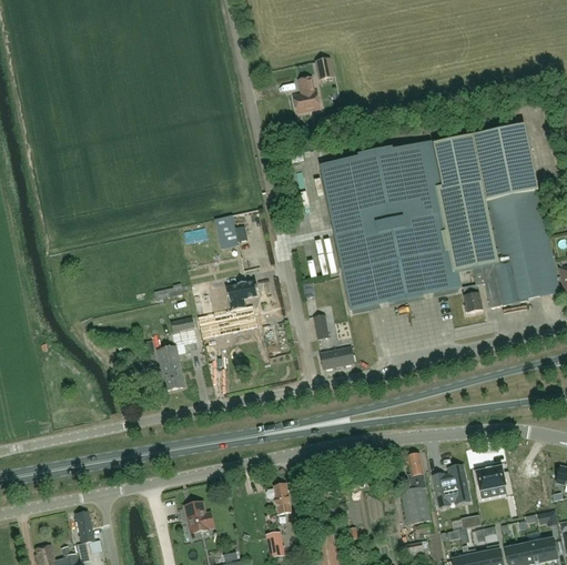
[(315,60),(320,78),(332,76),(328,58),(315,60)]
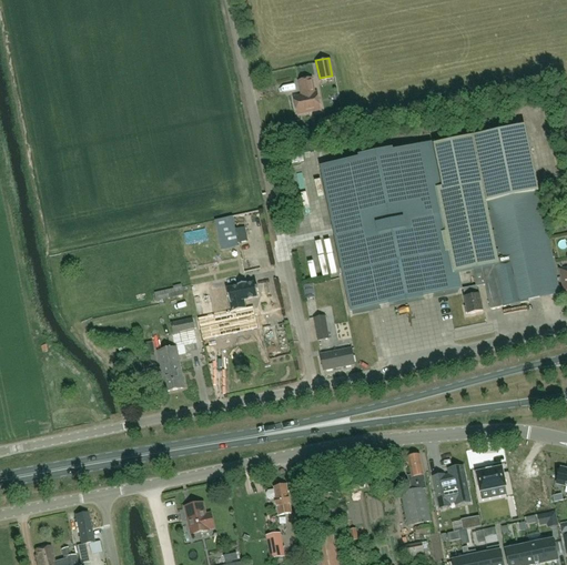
[(300,93),(292,94),(295,112),(319,108),(314,90),(312,90),(309,76),(296,79),(300,93)]
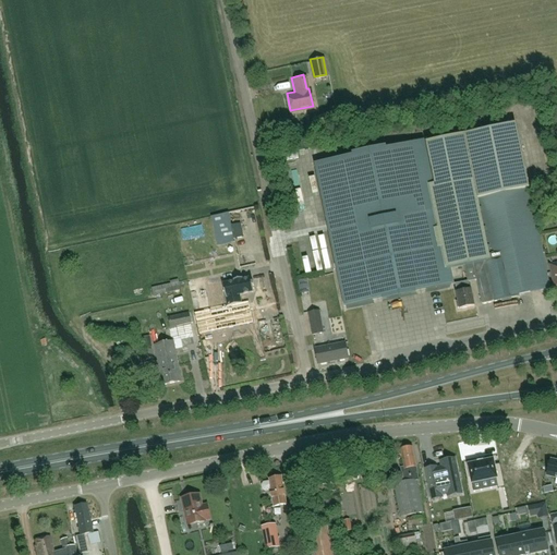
[(517,290),(547,285),(548,285),(515,122),(446,136),(459,197),(465,228),(475,277),(481,301),(518,293),(517,290)]
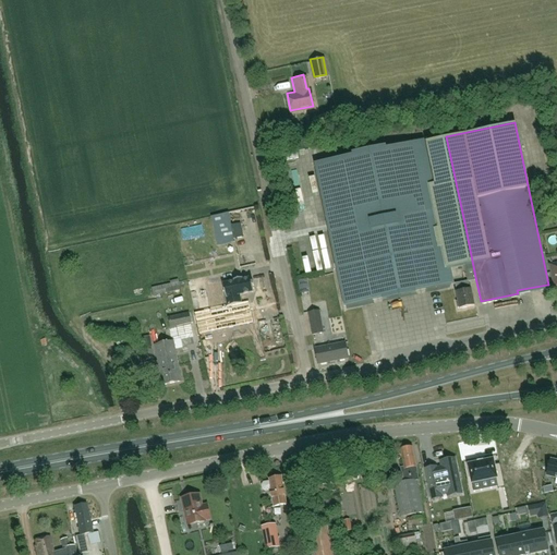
[(459,305),(473,303),(470,287),(469,287),(468,278),(475,277),(465,228),(459,197),(446,136),(425,141),(434,182),(431,183),(422,141),(380,149),(380,146),(363,149),(363,154),(316,164),(344,301),(451,279),(448,266),(463,263),(467,278),(453,280),(456,290),(457,298),(455,299),(457,305),(459,305)]
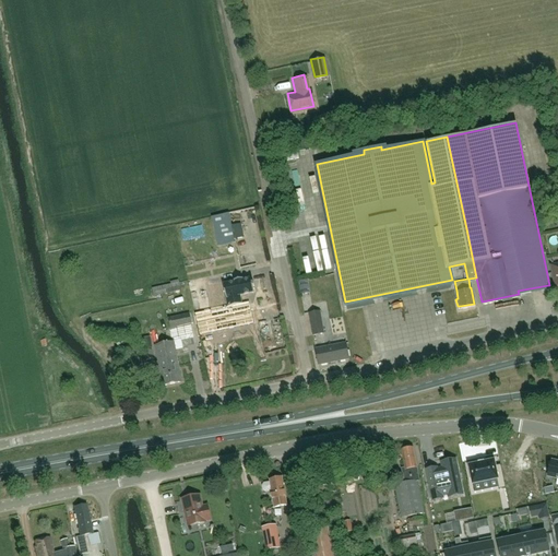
[(307,261),(312,260),(308,240),(303,241),(307,261)]
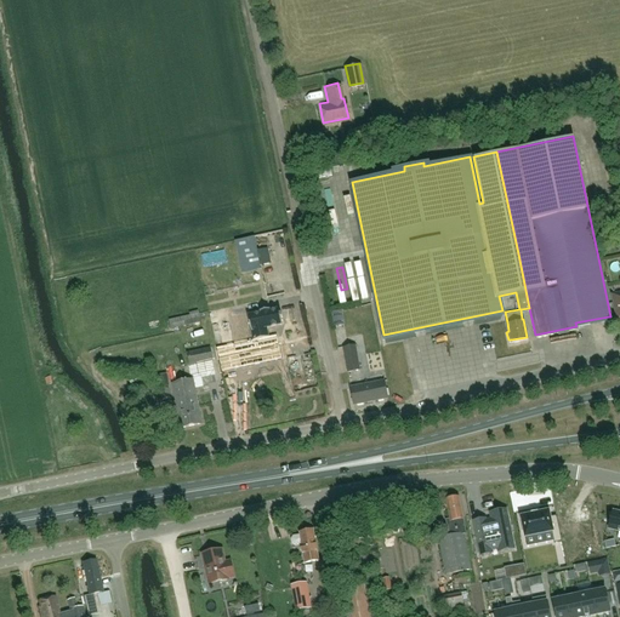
[(363,295),(369,293),(365,273),(358,274),(363,295)]
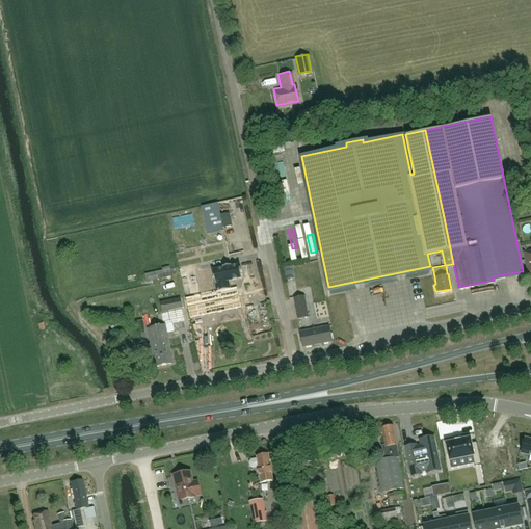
[(214,282),(216,289),(230,287),(228,279),(241,275),(240,270),(241,270),(240,267),(239,267),(238,262),(230,264),(230,263),(222,264),(222,265),(211,268),(214,282)]
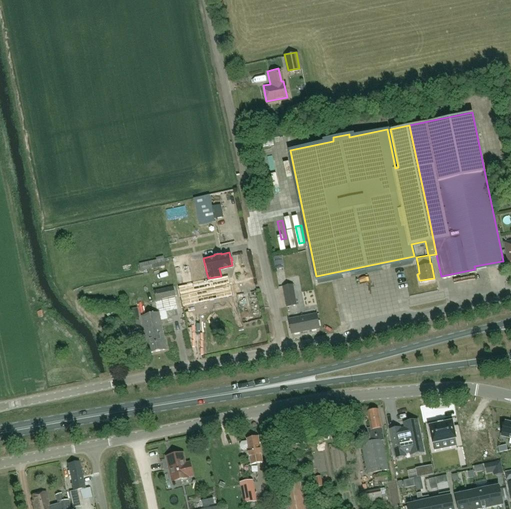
[(283,266),(281,253),(272,255),(275,267),(283,266)]
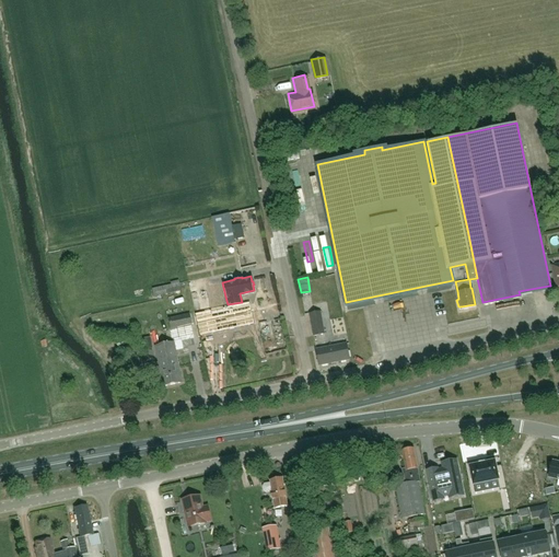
[(418,308),(417,298),(386,300),(386,310),(418,308)]
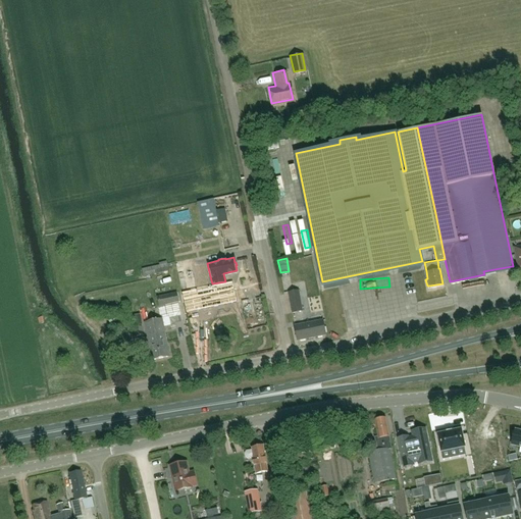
[(186,310),(236,300),(231,279),(225,281),(212,283),(181,291),(186,310)]
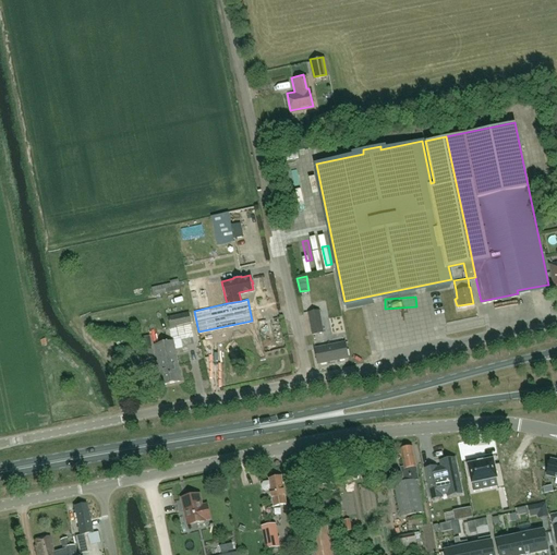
[(318,308),(307,310),(312,333),(323,330),(318,308)]
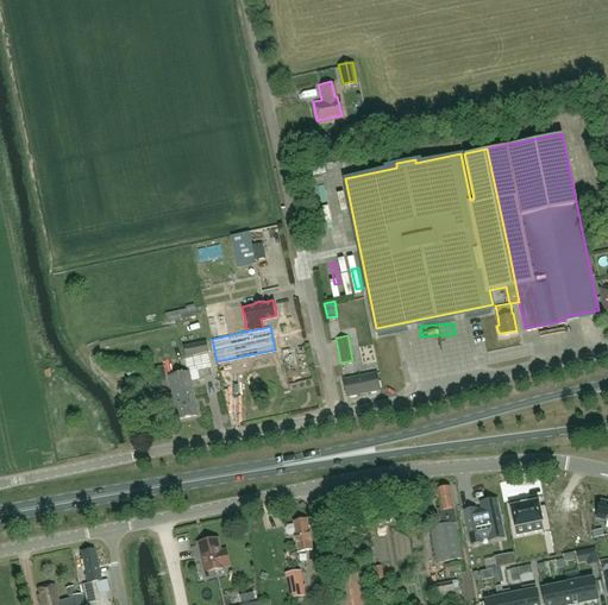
[(205,338),(182,341),(186,357),(207,353),(205,338)]
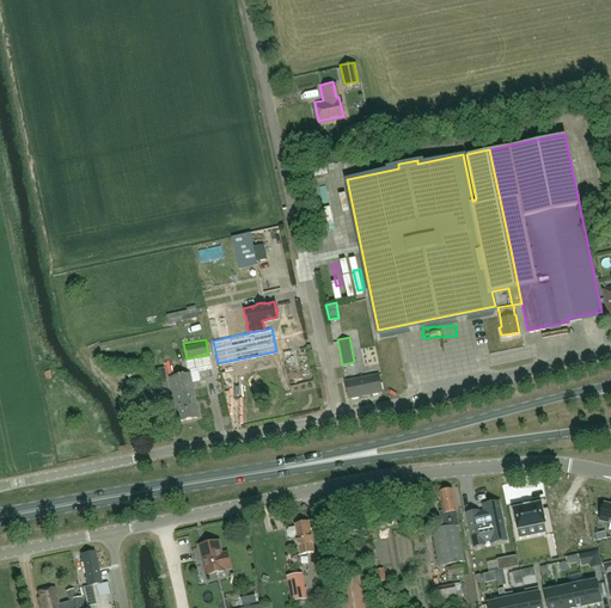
[(194,358),(196,367),(211,363),(209,355),(194,358)]
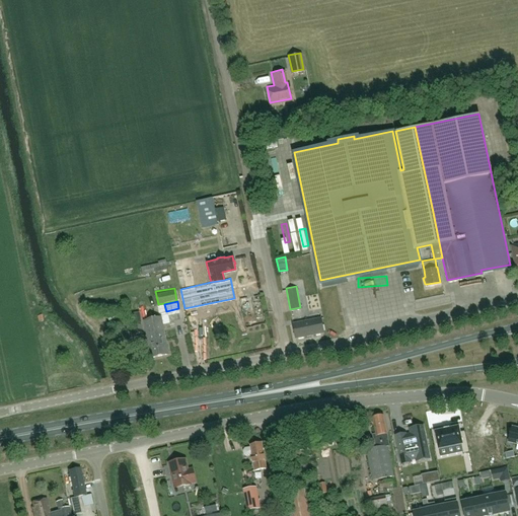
[(160,314),(143,317),(150,355),(167,352),(160,314)]
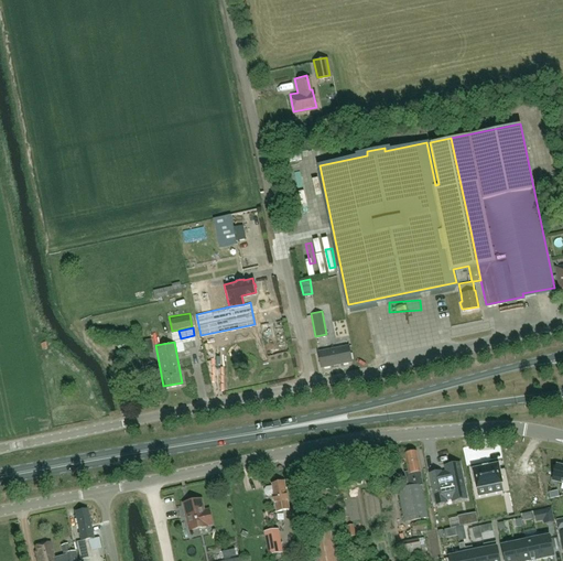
[(348,344),(317,349),(321,365),(350,359),(348,344)]
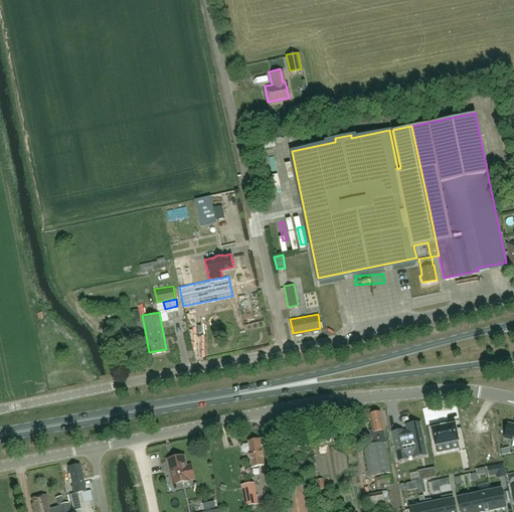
[(161,396),(163,402),(171,399),(169,393),(161,396)]
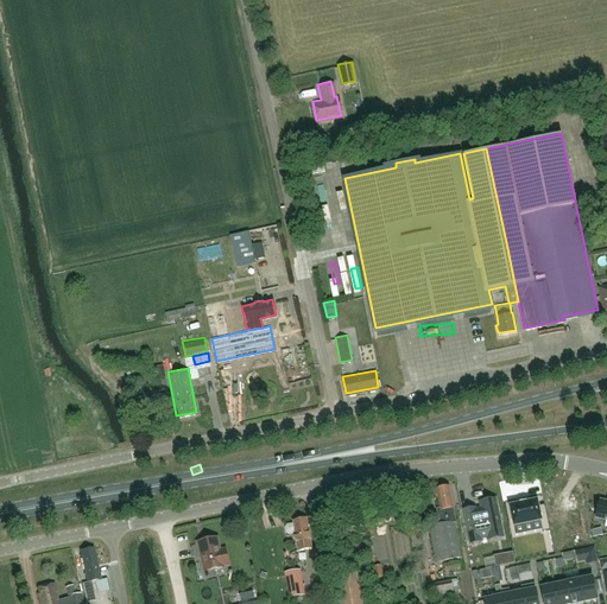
[(438,522),(429,525),(436,559),(460,554),(453,520),(455,520),(448,484),(436,487),(440,507),(436,508),(438,522)]
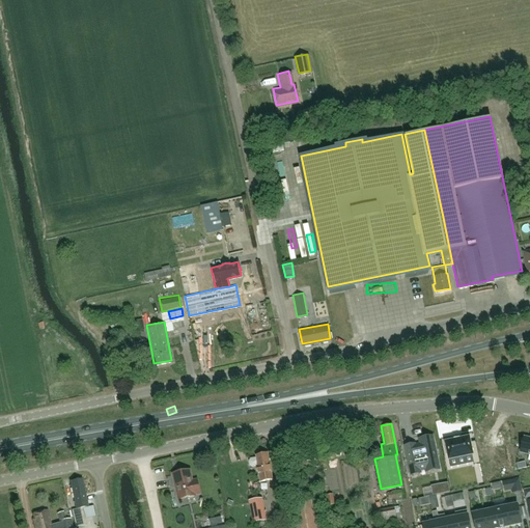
[(505,438),(504,431),(480,435),(484,452),(495,450),(496,455),(513,451),(510,437),(505,438)]
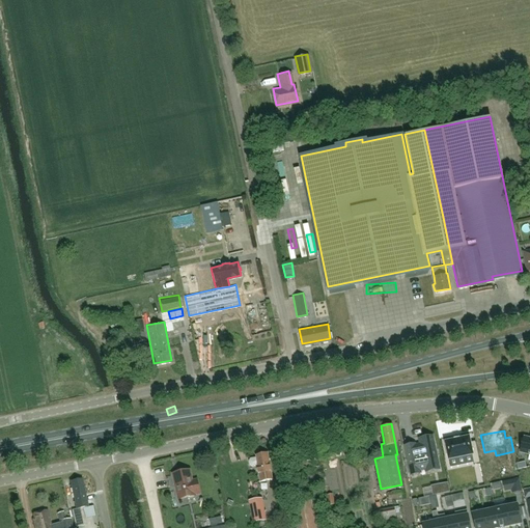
[(414,442),(405,443),(411,473),(420,471),(419,468),(425,467),(425,470),(439,467),(431,434),(419,437),(420,442),(414,444),(414,442)]
